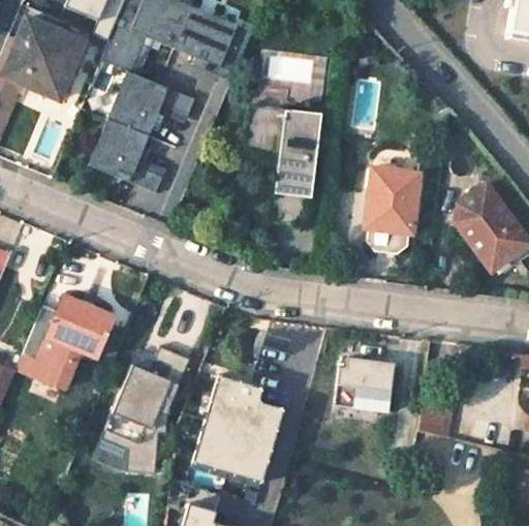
[(147,36),(174,47),(189,11),(161,0),(124,0),(100,59),(132,72),(147,36)]
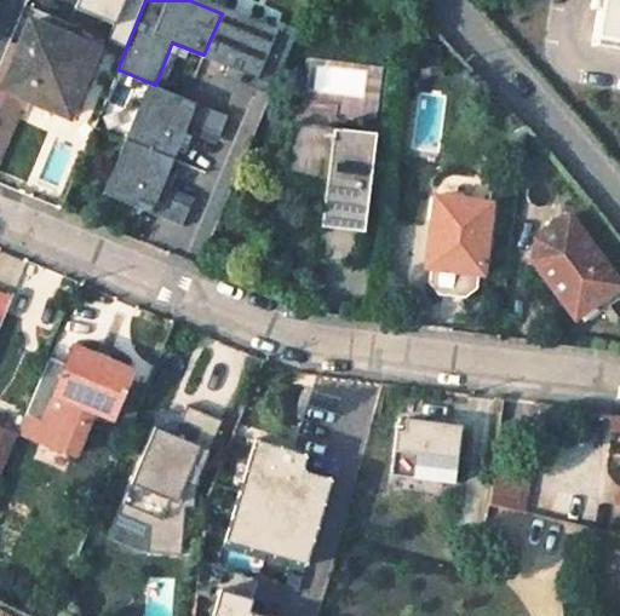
[(597,0),(591,35),(619,41),(619,0),(597,0)]
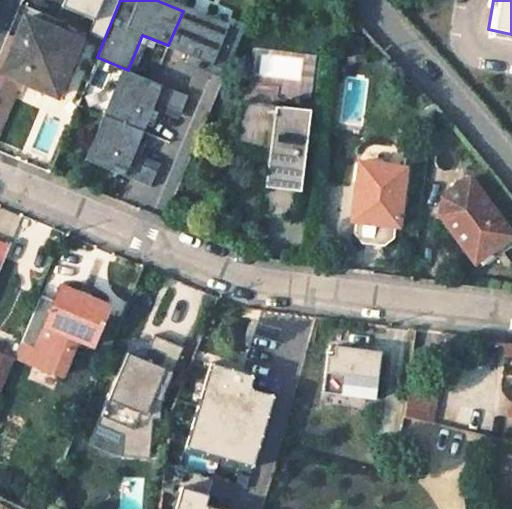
[(228,30),(183,11),(168,45),(227,70),(244,31),(230,25),(228,30)]
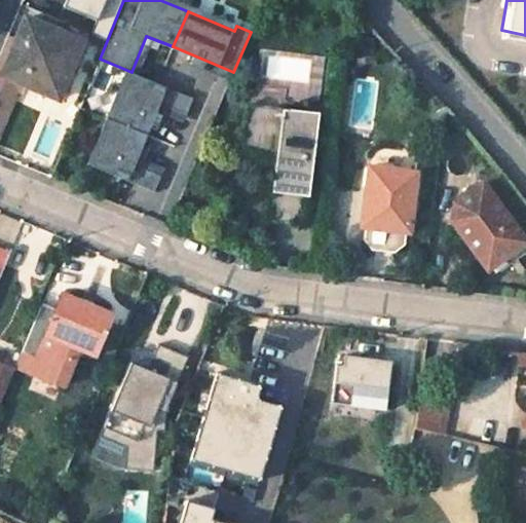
[(12,78),(38,89),(59,98),(83,41),(25,17),(2,73),(0,72),(0,124),(2,126),(17,90),(9,86),(12,78)]
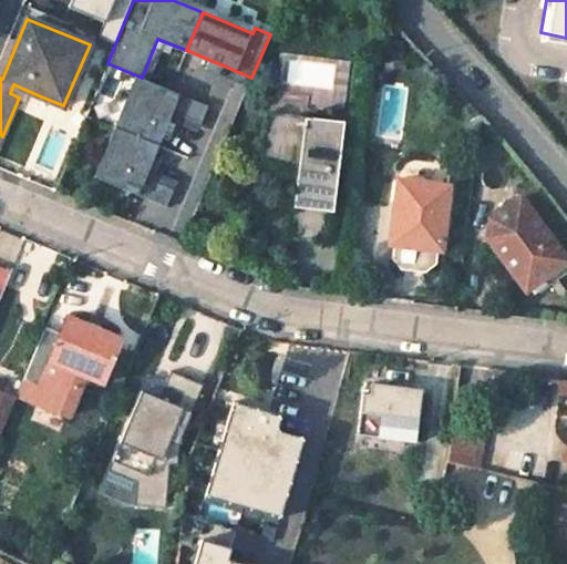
[(142,78),(120,129),(160,145),(173,112),(203,123),(209,106),(142,78)]
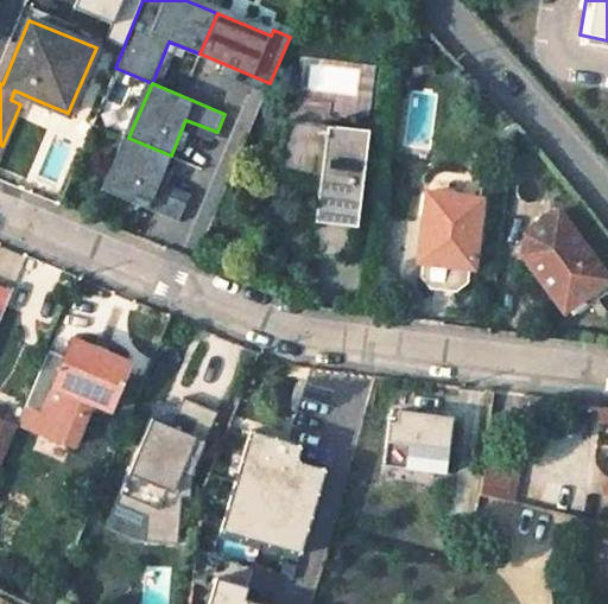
[(20,105),(39,113),(44,103),(14,90),(11,100),(20,105)]
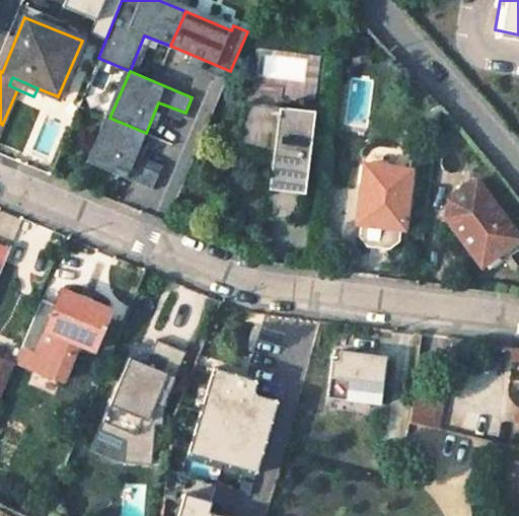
[(314,109),(247,101),(230,148),(273,160),(267,215),(301,220),(314,109)]
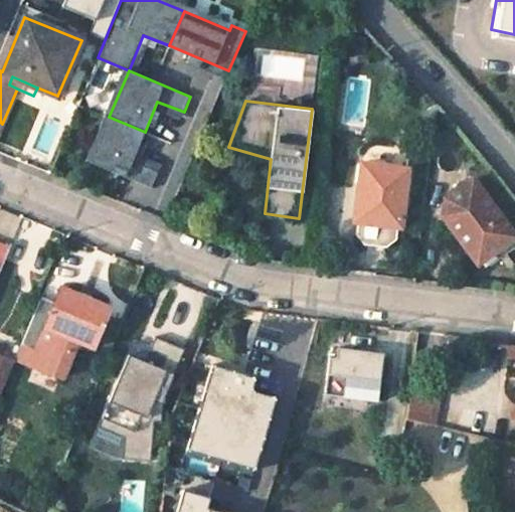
[(145,132),(109,117),(91,162),(152,188),(159,172),(133,161),(145,132)]
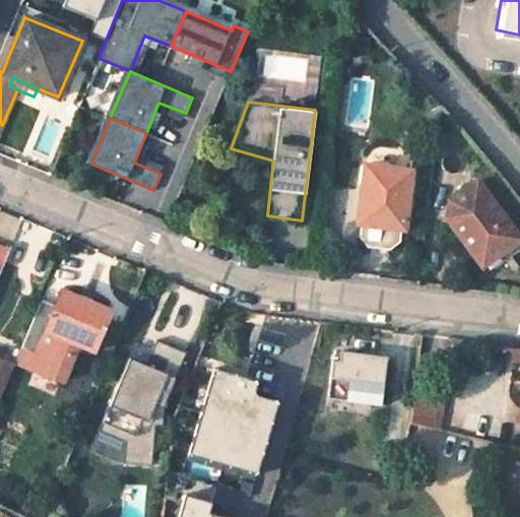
[(402,230),(410,171),(367,165),(359,224),(361,224),(359,239),(367,249),(389,252),(398,244),(400,230),(402,230)]
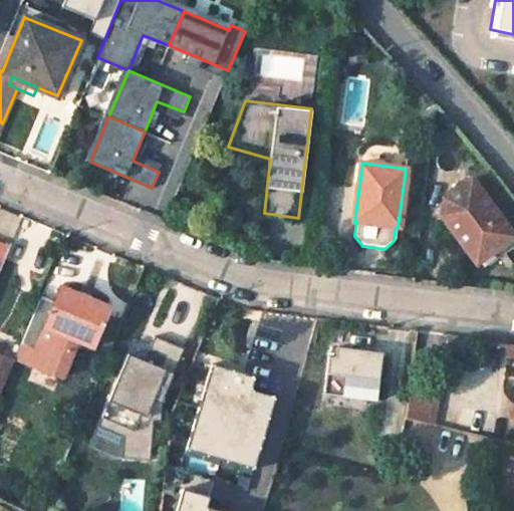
[(513,233),(472,175),(446,195),(442,214),(476,260),(480,257),(482,262),(490,261),(513,243),(513,233)]
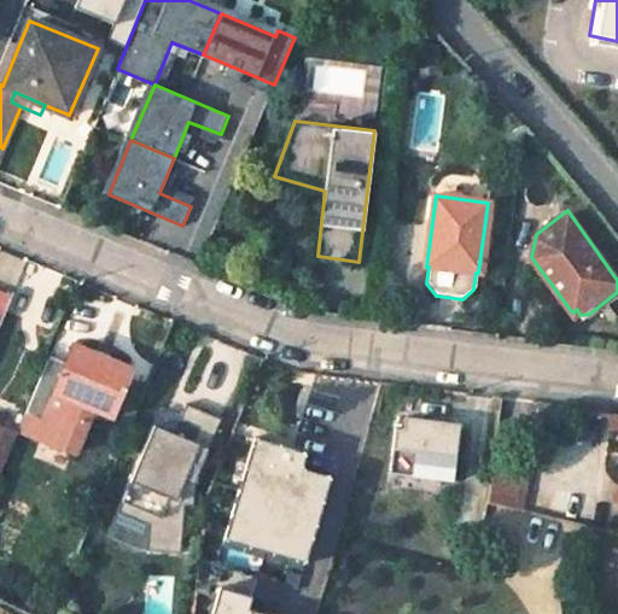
[(47,355),(23,410),(41,417),(34,434),(71,450),(91,407),(111,415),(130,369),(71,343),(64,362),(47,355)]
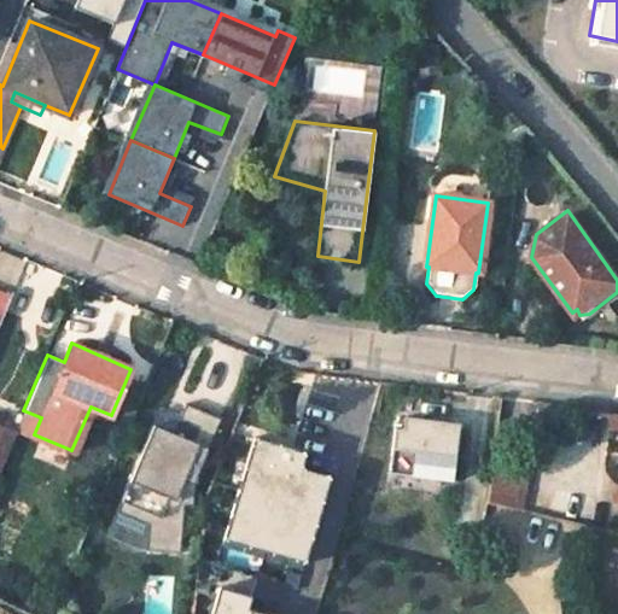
[(185,401),(179,416),(198,425),(192,438),(153,424),(120,512),(149,524),(147,548),(181,553),(186,504),(193,504),(196,483),(193,481),(221,416),(185,401)]
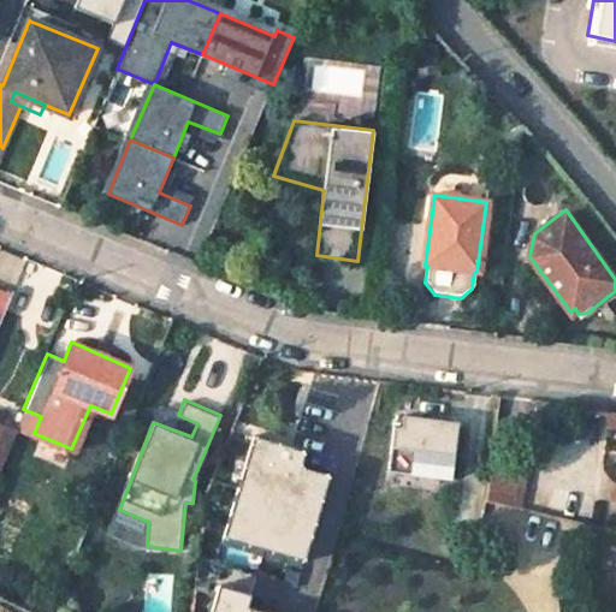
[(159,408),(153,422),(191,437),(197,423),(178,415),(159,408)]
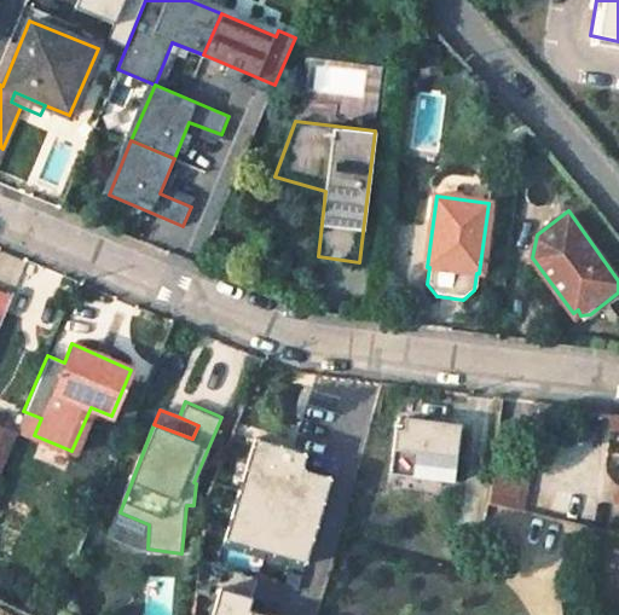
[(391,475),(453,485),(462,427),(406,419),(404,431),(398,430),(391,475)]
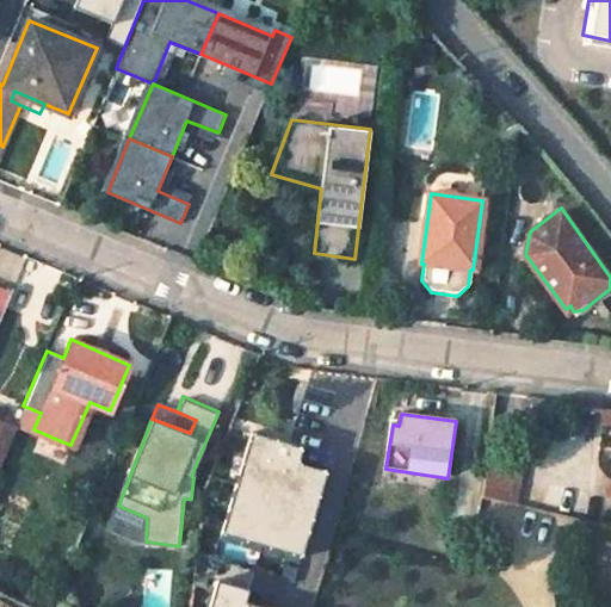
[(519,503),(529,451),(516,450),(517,445),(508,444),(507,450),(489,446),(486,477),(482,476),(480,493),(519,503)]
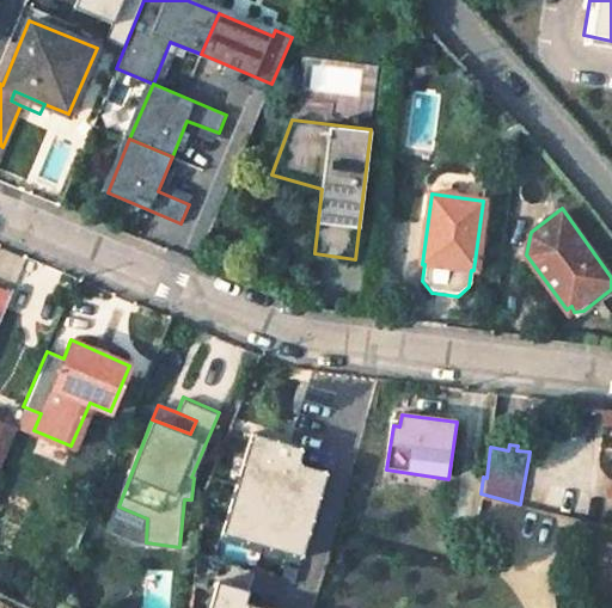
[(326,477),(246,450),(224,521),(304,548),(326,477)]
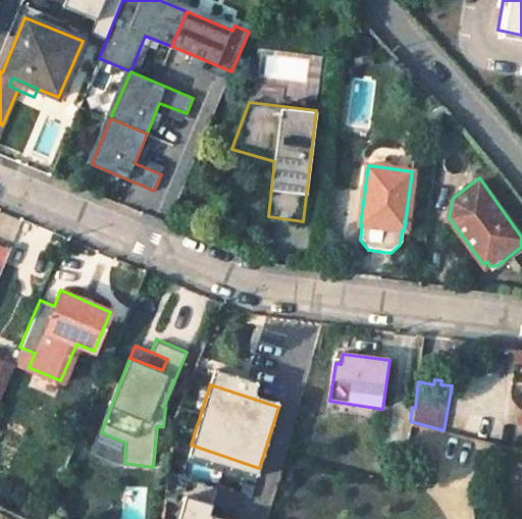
[(125,443),(101,432),(93,452),(124,463),(125,443)]
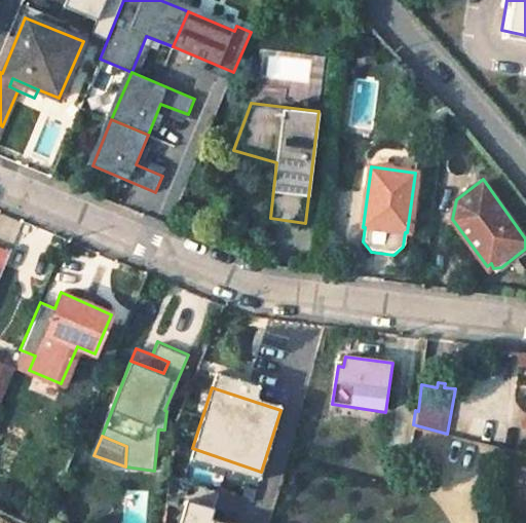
[(180,477),(176,493),(195,499),(199,482),(180,477)]
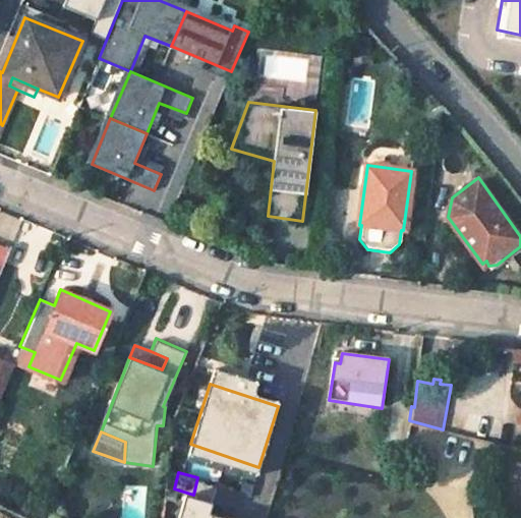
[(208,511),(211,501),(177,492),(170,517),(231,517),(232,517),(208,511)]
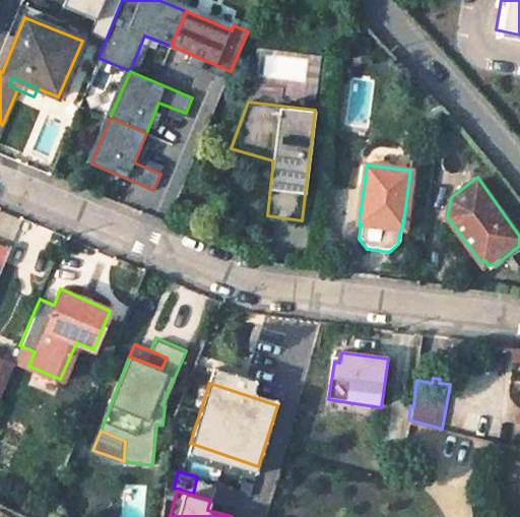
[(27,516),(34,505),(22,500),(17,513),(24,516),(27,516)]
